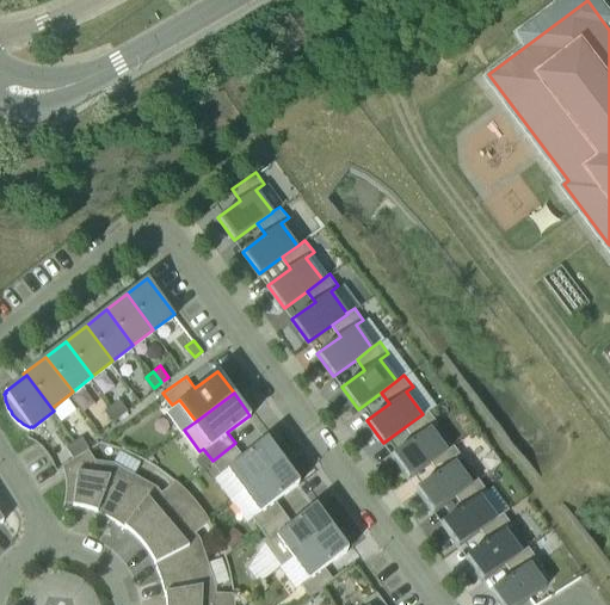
[(121,414),(128,408),(119,397),(112,402),(121,414)]
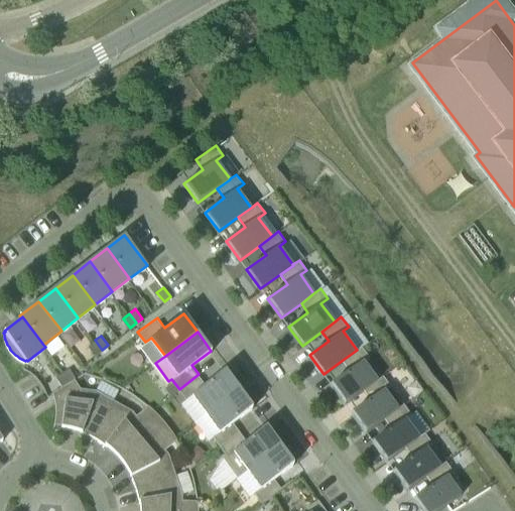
[(96,355),(102,350),(95,340),(88,345),(96,355)]
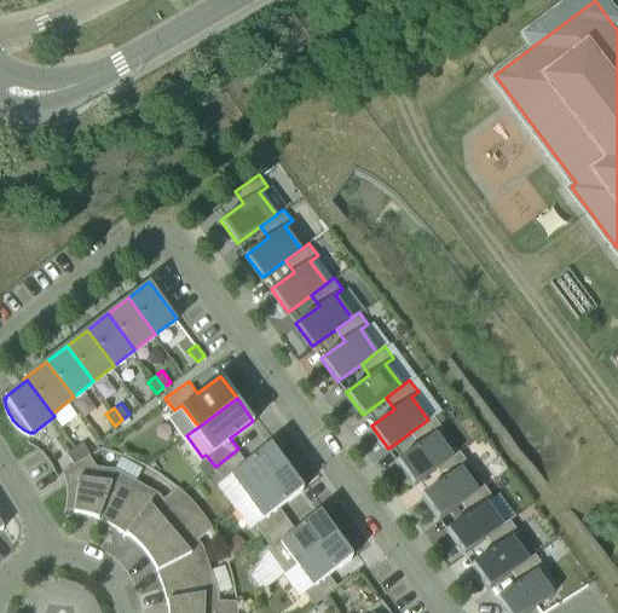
[(452,455),(435,432),(444,427),(434,415),(428,420),(411,432),(420,444),(397,461),(414,484),(437,467),(452,455)]
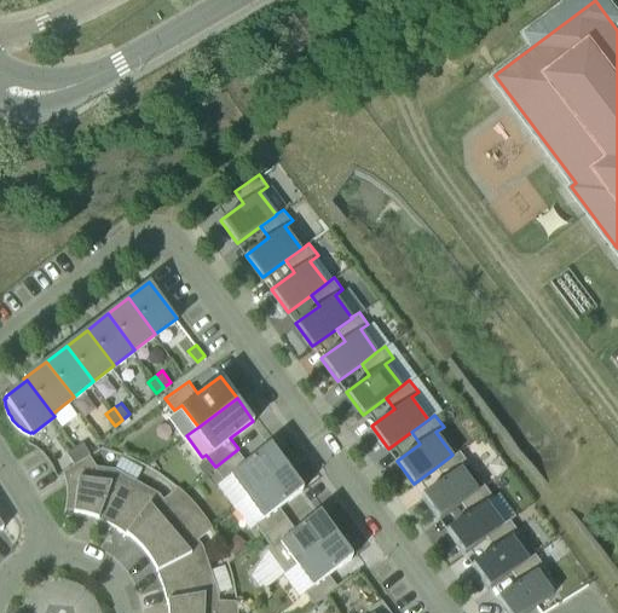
[(75,445),(82,457),(91,452),(84,439),(75,445)]
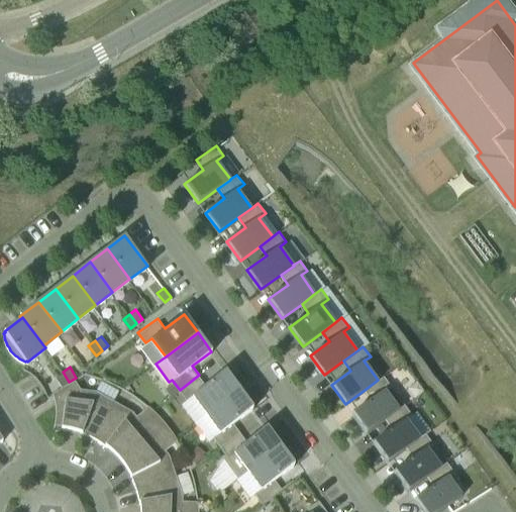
[(206,413),(239,389),(225,371),(206,385),(199,375),(180,390),(187,399),(193,394),(206,413)]
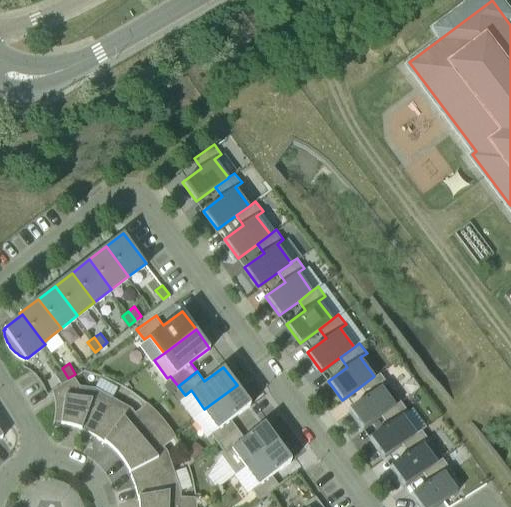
[(61,382),(68,378),(62,368),(55,372),(61,382)]
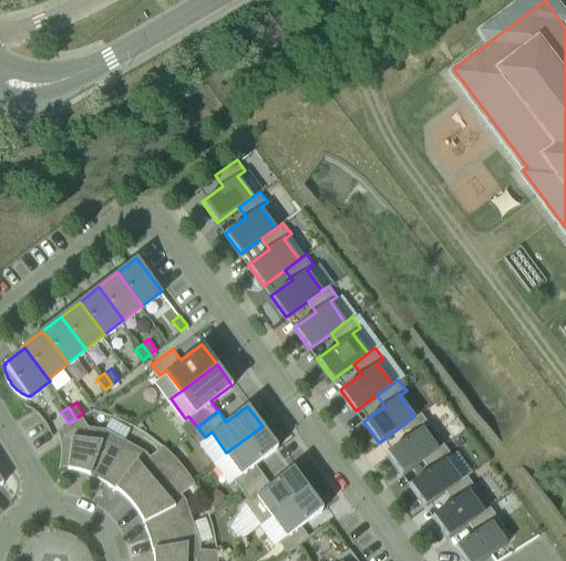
[(438,448),(436,447),(422,427),(429,422),(421,411),(414,416),(400,427),(408,437),(386,453),(401,474),(423,458),(438,448)]
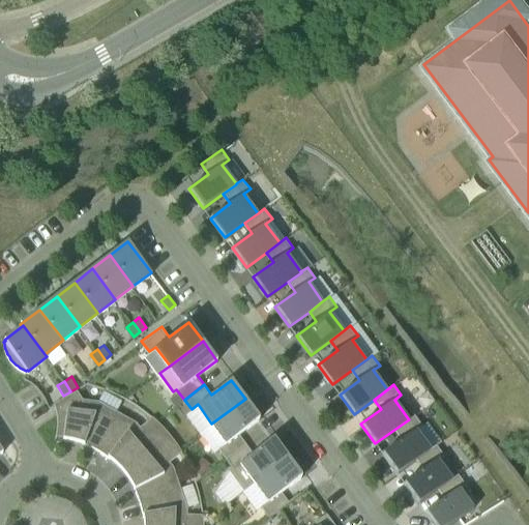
[(96,447),(117,410),(97,400),(84,397),(78,387),(54,402),(56,407),(57,411),(57,414),(57,417),(57,419),(57,425),(57,428),(56,433),(55,436),(56,436),(57,435),(63,436),(63,437),(68,438),(72,439),(78,440),(81,441),(88,443),(91,445),(96,447)]
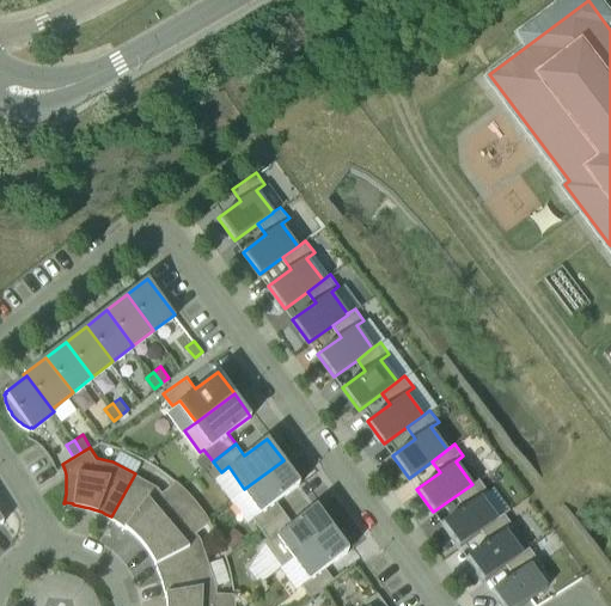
[(261,528),(285,510),(276,500),(299,483),(283,460),(244,489),(260,510),(252,515),(261,528)]
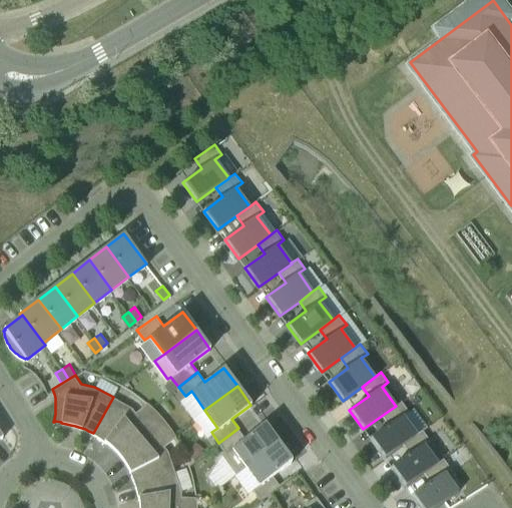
[(135,412),(132,407),(113,397),(93,433),(98,436),(101,438),(103,440),(108,443),(112,447),(113,449),(117,452),(119,454),(163,418),(160,415),(155,409),(153,407),(147,402),(135,412)]
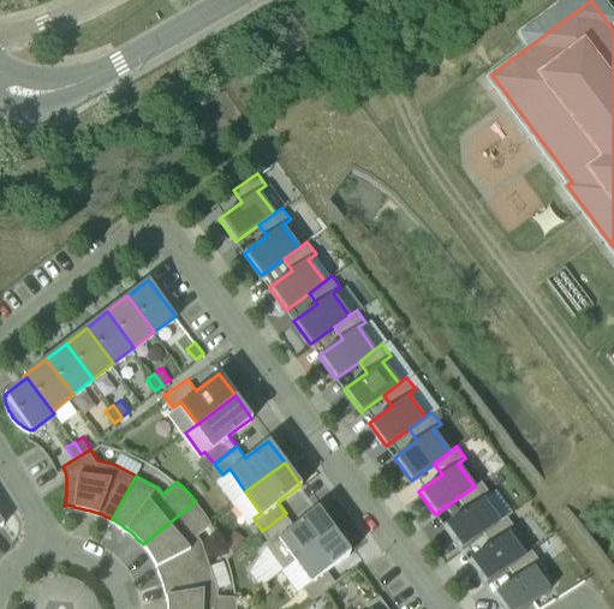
[(499,520),(483,497),(490,491),(482,479),(474,485),(475,487),(459,497),(468,509),(443,526),(460,549),(483,532),(499,520)]
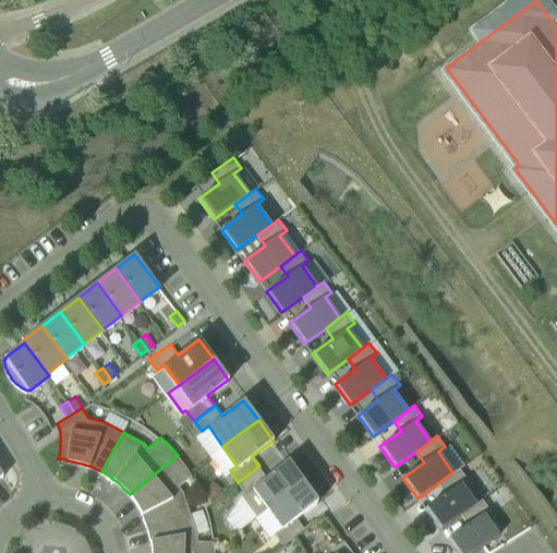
[(147,526),(190,512),(182,489),(178,484),(191,473),(188,467),(184,463),(181,458),(178,455),(130,494),(131,496),(135,502),(137,506),(140,508),(141,511),(144,517),(146,523),(147,526)]
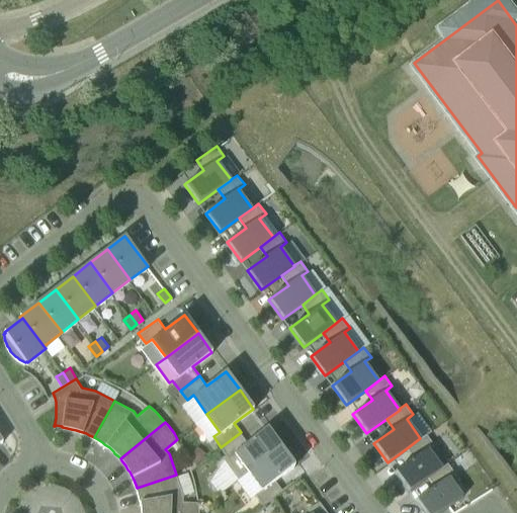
[(248,471),(281,446),(267,428),(248,442),(241,432),(221,447),(228,456),(226,458),(239,477),(248,469),(248,471)]
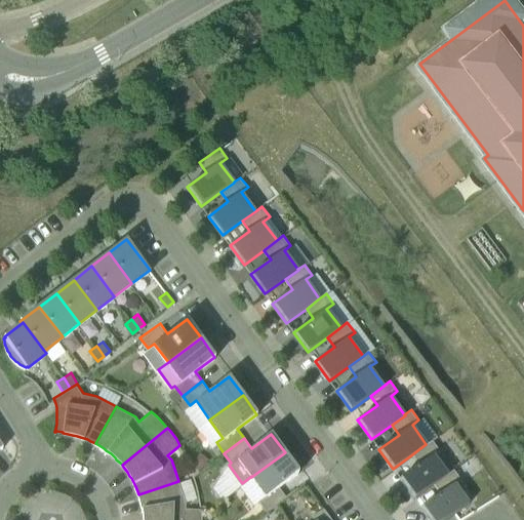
[(447,473),(433,454),(440,449),(433,439),(426,444),(412,454),(419,464),(400,478),(414,497),(434,483),(447,473)]
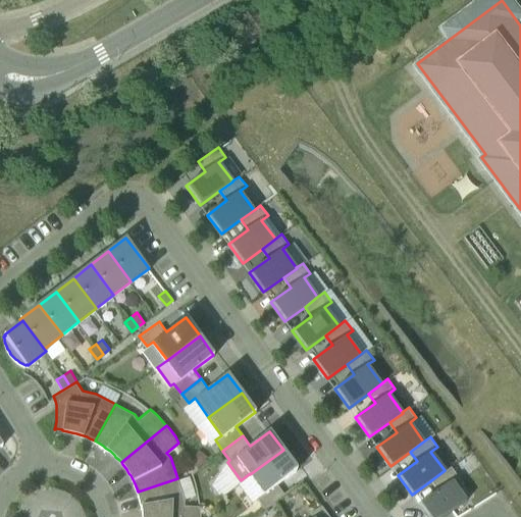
[(198,466),(207,454),(199,448),(190,459),(198,466)]
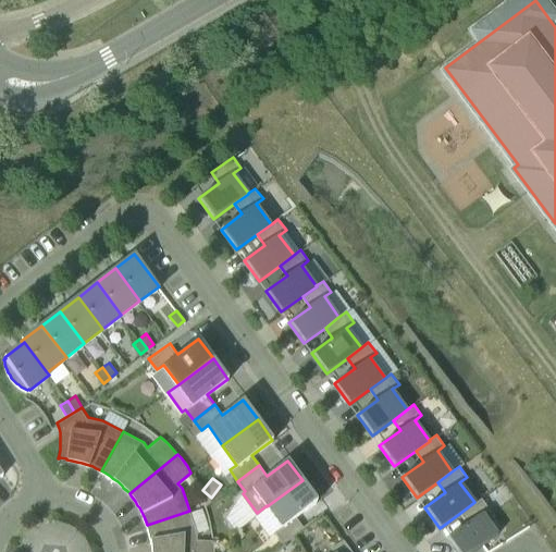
[(303,480),(267,506),(282,526),(274,530),(283,541),(304,526),(296,516),(317,500),(303,480)]
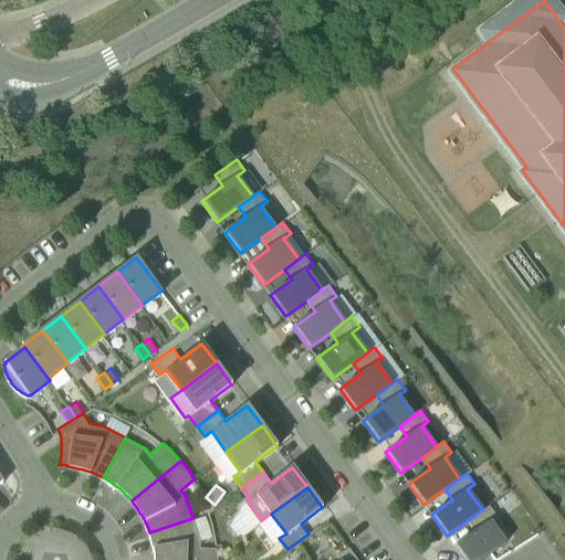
[(482,509),(468,520),(475,530),(454,546),(464,559),(479,559),(505,541),(490,520),(498,515),(489,504),(482,509)]
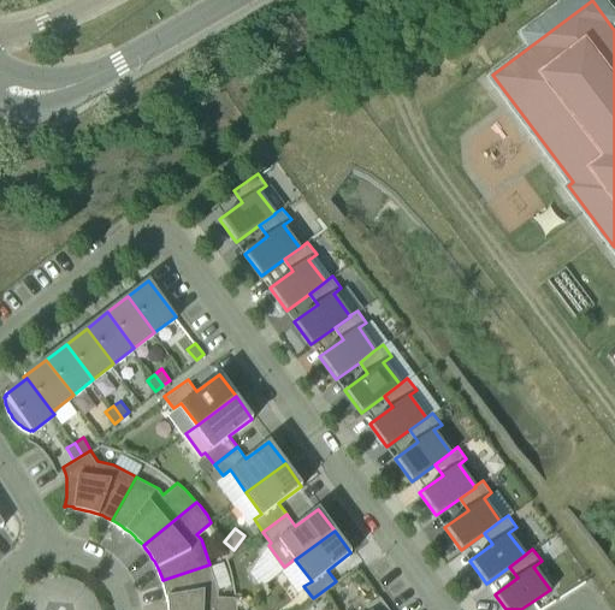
[(237,609),(237,608),(237,602),(236,596),(218,594),(218,588),(210,564),(163,580),(164,586),(165,590),(166,593),(167,600),(167,604),(167,609),(237,609)]
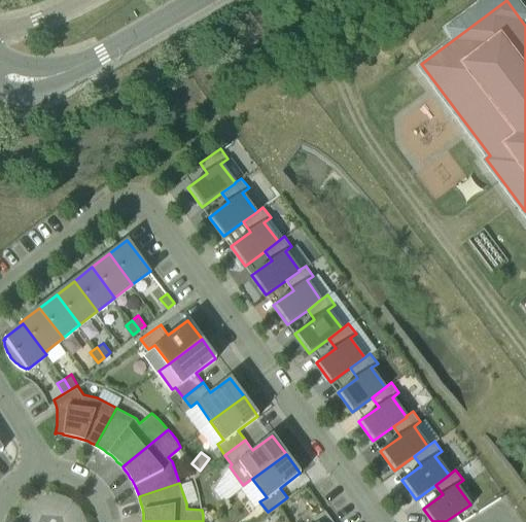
[(335,521),(325,509),(313,516),(317,521),(335,521)]
